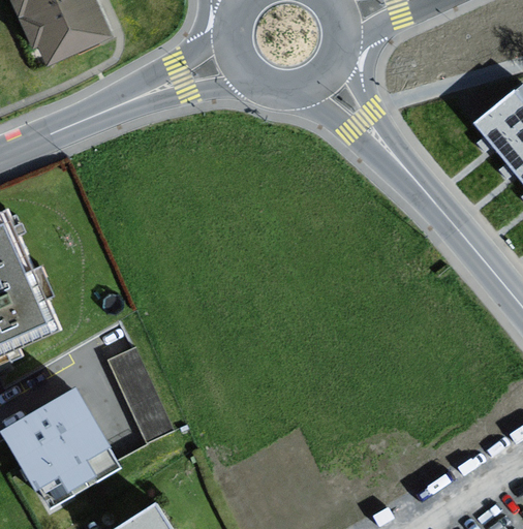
[(86,0),(16,0),(44,65),(103,39),(86,0)]
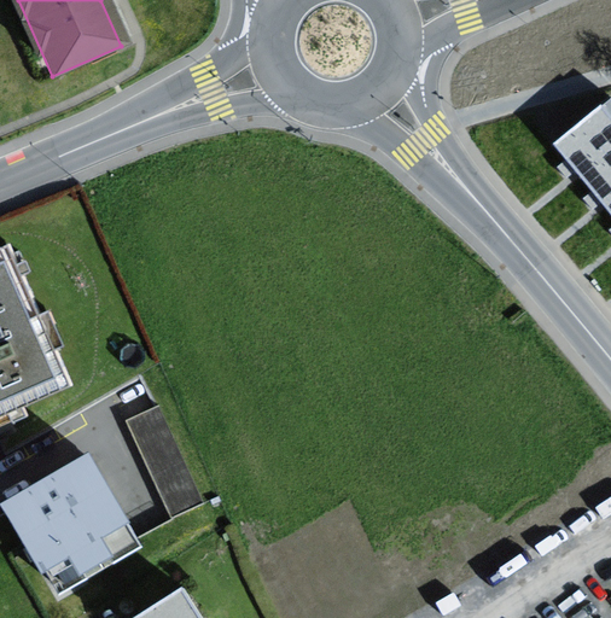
[(610,111),(603,101),(552,144),(575,172),(600,203),(610,215),(610,111)]
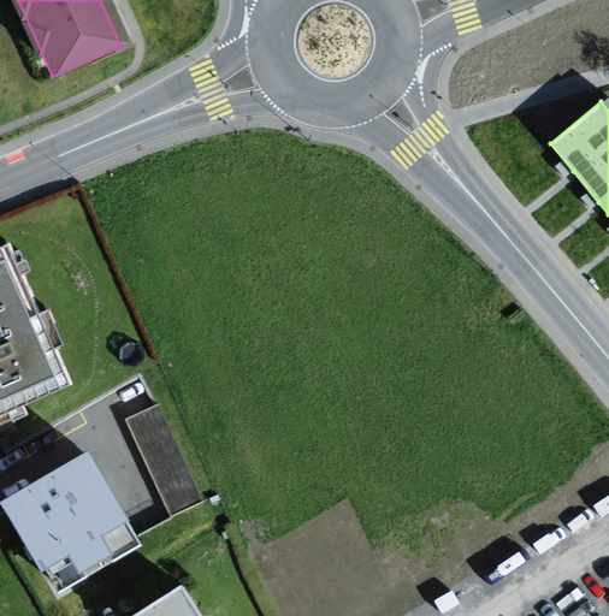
[(13,242),(0,248),(0,419),(77,386),(63,351),(71,348),(55,312),(47,317),(29,276),(37,273),(31,261),(23,265),(13,242)]
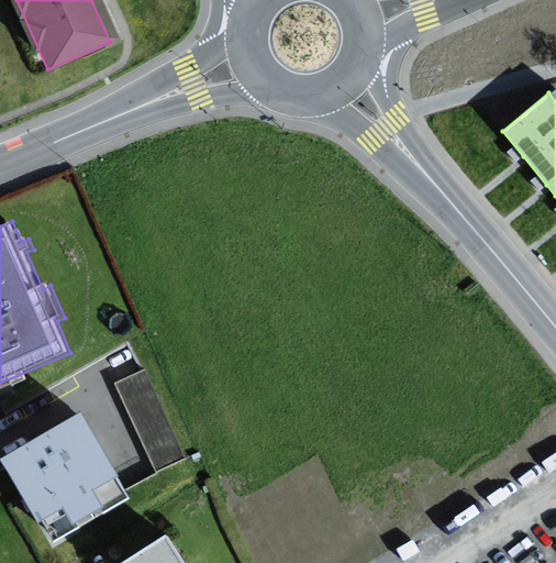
[(141,364),(110,376),(148,465),(178,453),(141,364)]
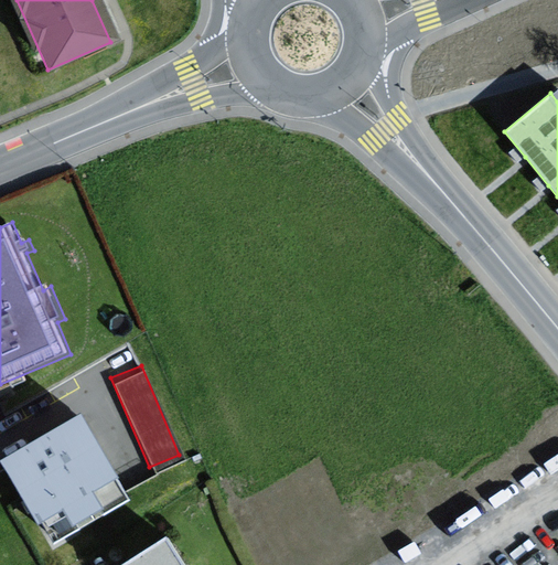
[(74,415),(0,459),(0,462),(47,540),(122,494),(74,415)]
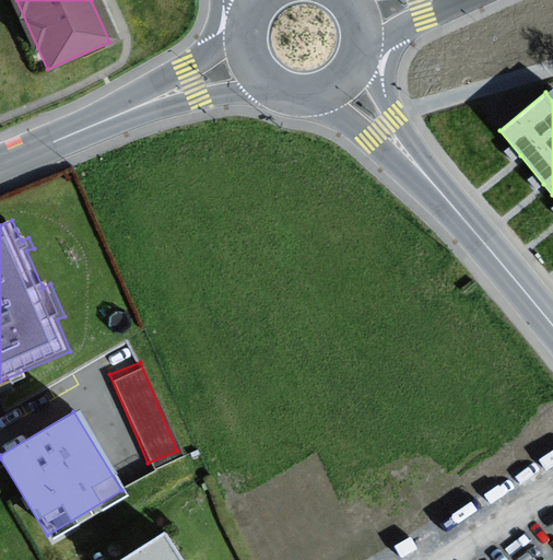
[(176,559),(162,535),(121,559),(176,559)]
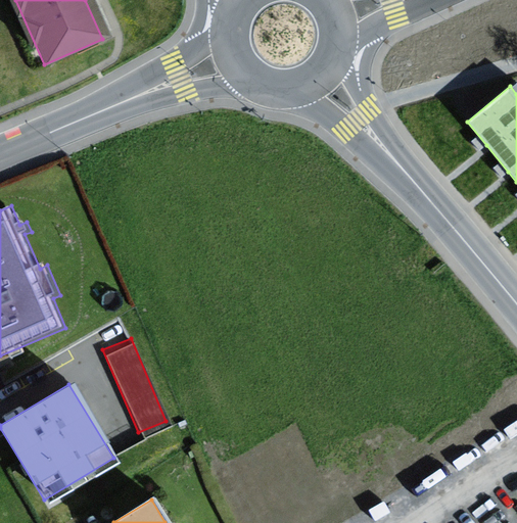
All buildings are outlined.
